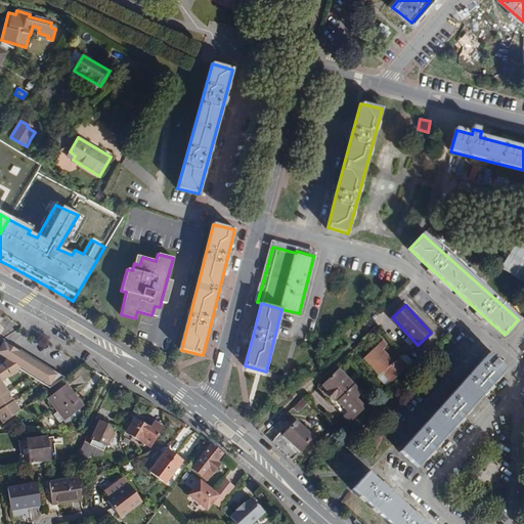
[(363,358),(379,375),(382,372),(391,382),(400,374),(402,375),(408,369),(397,357),(393,361),(383,349),(388,345),(383,340),(363,358)]
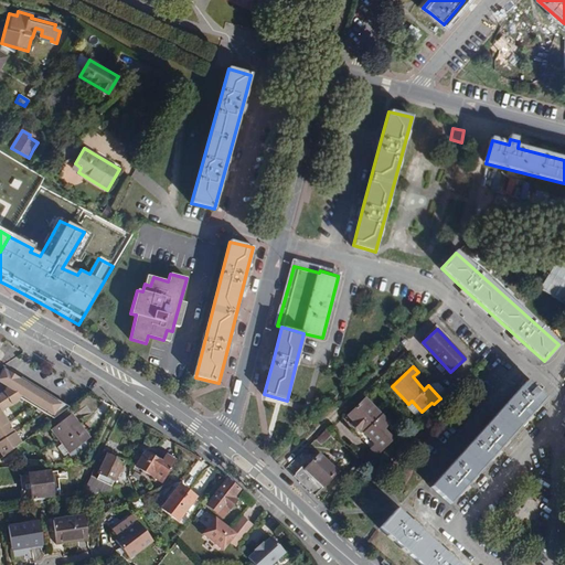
[(54,418),(68,406),(21,377),(19,379),(6,386),(3,388),(6,390),(0,393),(0,454),(2,458),(21,444),(0,411),(16,401),(19,396),(54,418)]
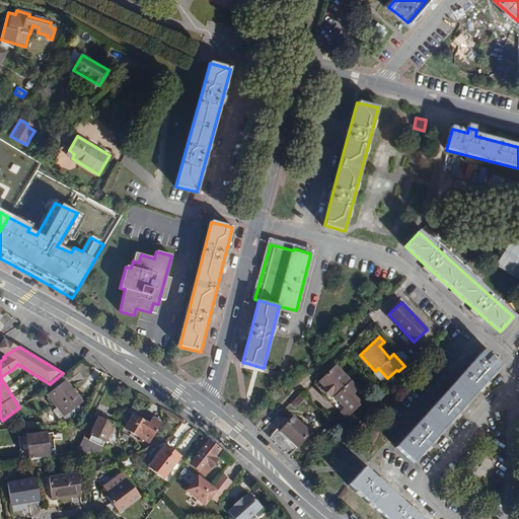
[(484,351),(479,355),(395,447),(413,464),(428,447),(457,415),(487,382),(501,367),(484,351)]
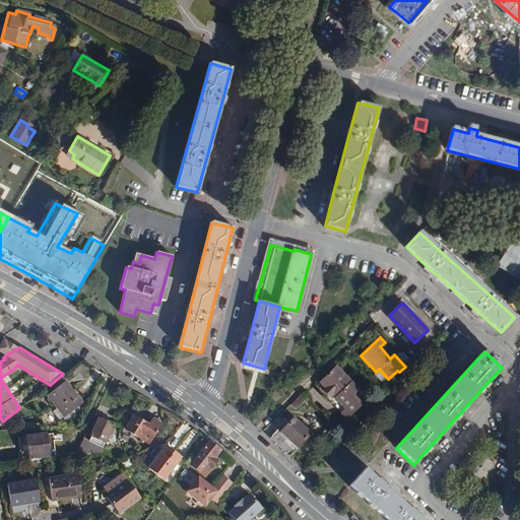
[(327,399),(332,404),(337,399),(346,408),(355,399),(353,397),(359,392),(335,368),(320,382),(325,388),(323,390),(330,396),(327,399)]
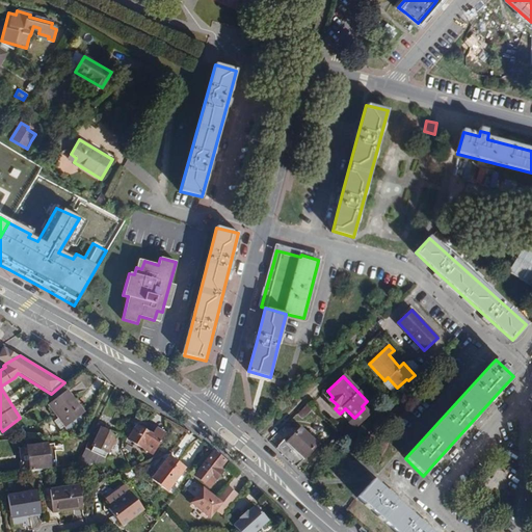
[(49,405),(58,418),(64,427),(68,425),(72,429),(82,421),(79,417),(84,413),(68,391),(49,405)]
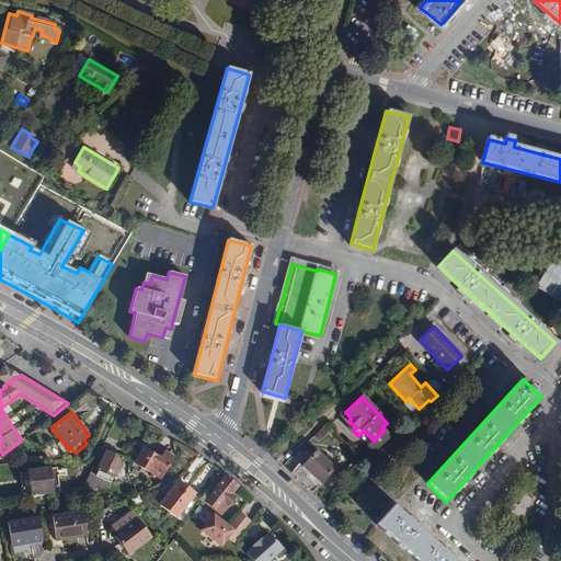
[(135,464),(161,479),(174,458),(165,453),(161,459),(144,449),(135,464)]
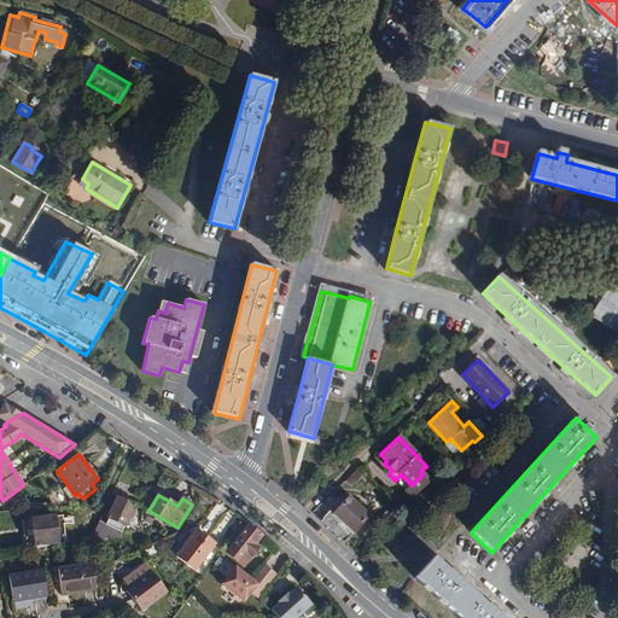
[(106,524),(99,520),(91,541),(122,537),(121,532),(124,525),(126,526),(135,506),(117,497),(106,517),(109,518),(106,524)]
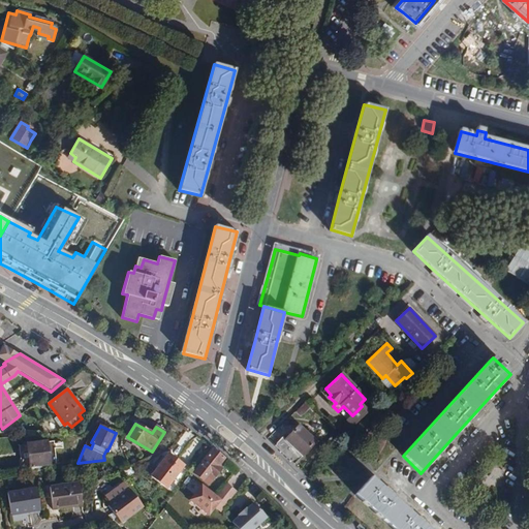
[(275,444),(296,463),(315,442),(299,426),(284,439),(282,436),(275,444)]
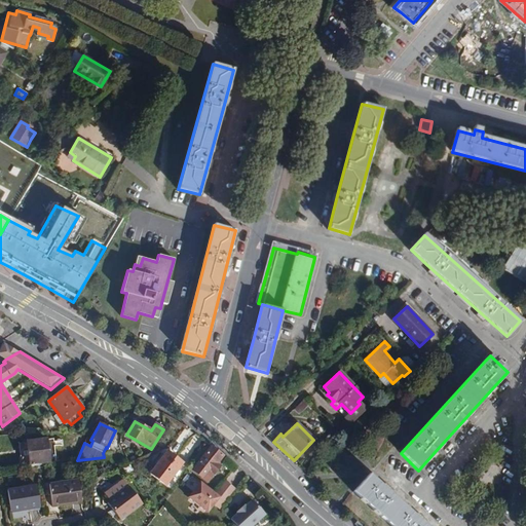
[(30,463),(48,461),(46,440),(27,442),(30,463)]
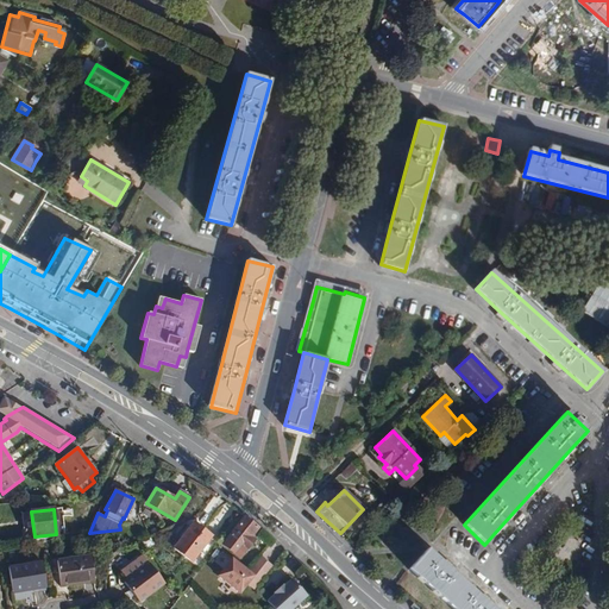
[(258,527),(244,516),(230,534),(223,544),(233,553),(240,544),(248,550),(256,540),(251,535),(258,527)]
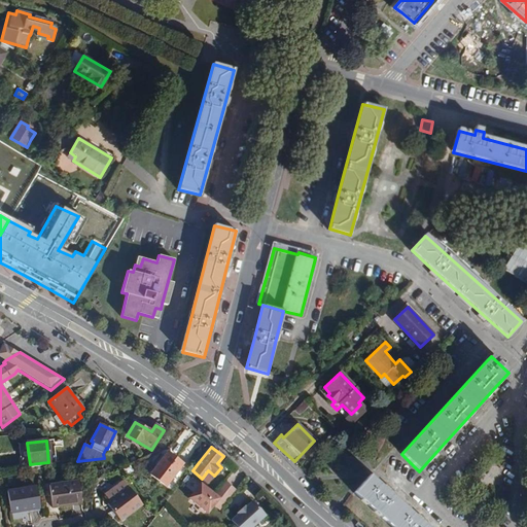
[(0,448),(0,460),(14,460),(14,448),(0,448)]
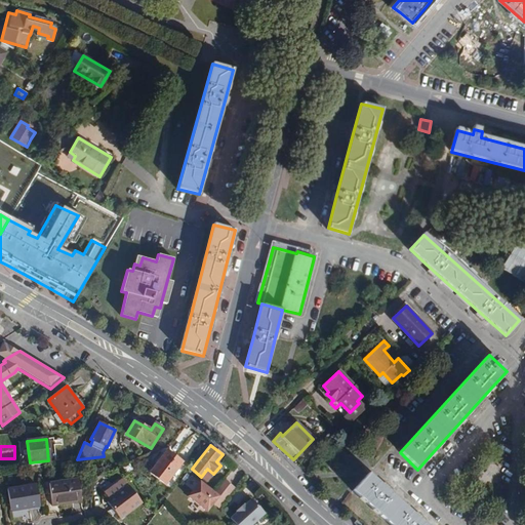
[(165,484),(182,462),(166,451),(150,473),(165,484)]
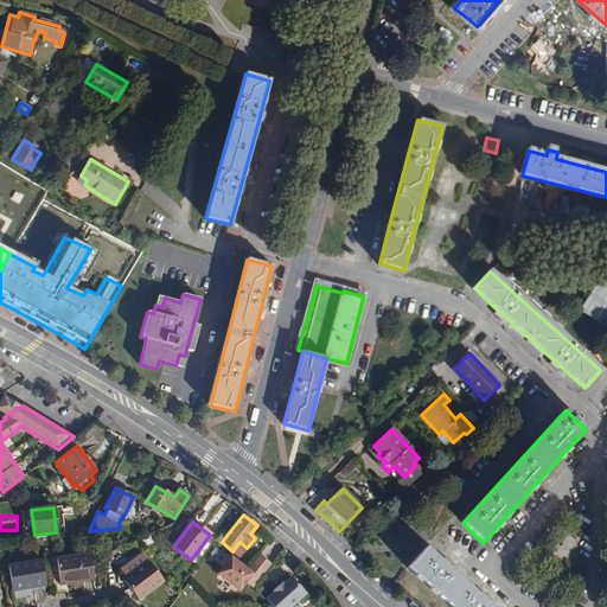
[(408,567),(452,606),(492,606),(483,598),(446,566),(426,547),(408,567)]
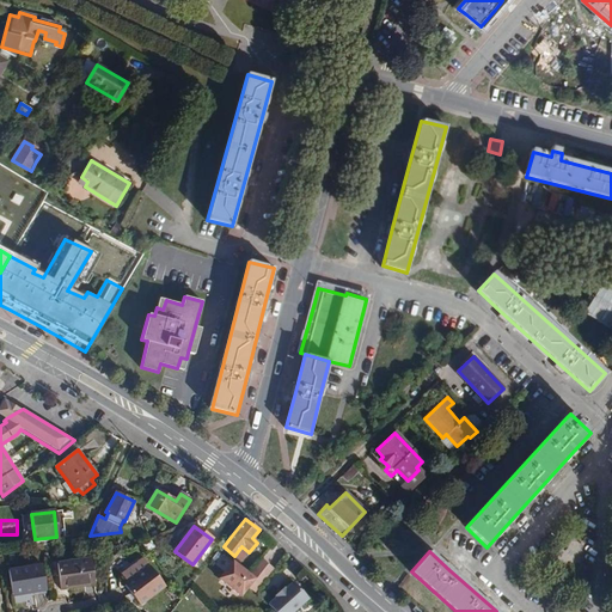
[(61,591),(95,585),(91,560),(57,564),(61,591)]
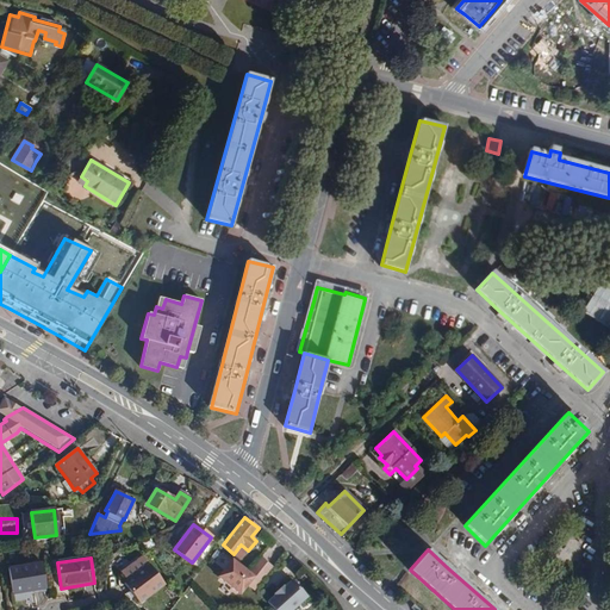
[(230,558),(217,576),(240,592),(253,574),(249,572),(232,559),(230,558)]
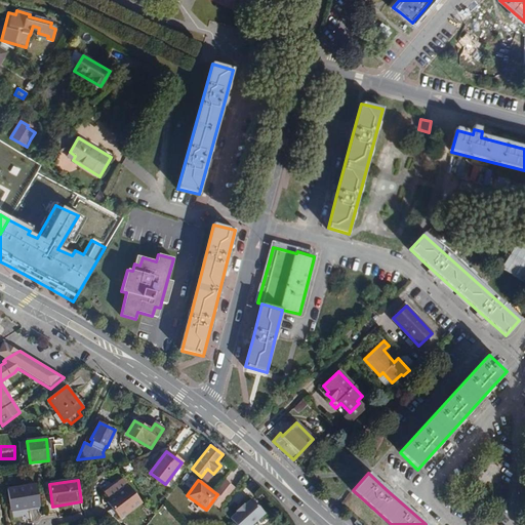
[(11,511),(39,507),(36,485),(7,490),(11,511)]
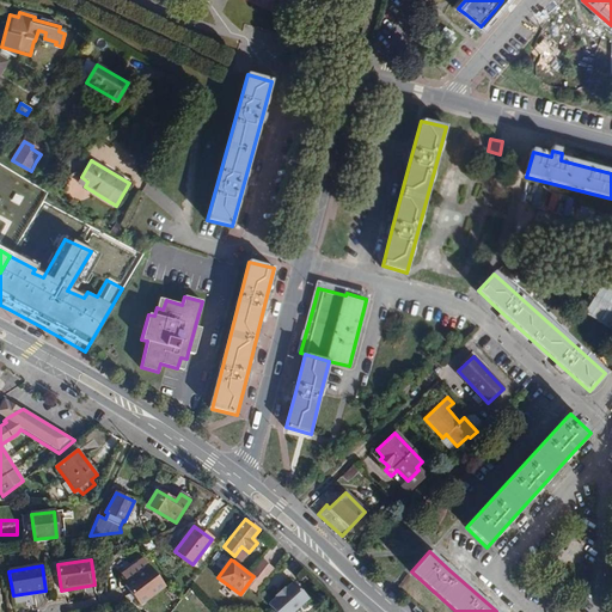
[(140,605),(165,587),(150,567),(126,586),(140,605)]
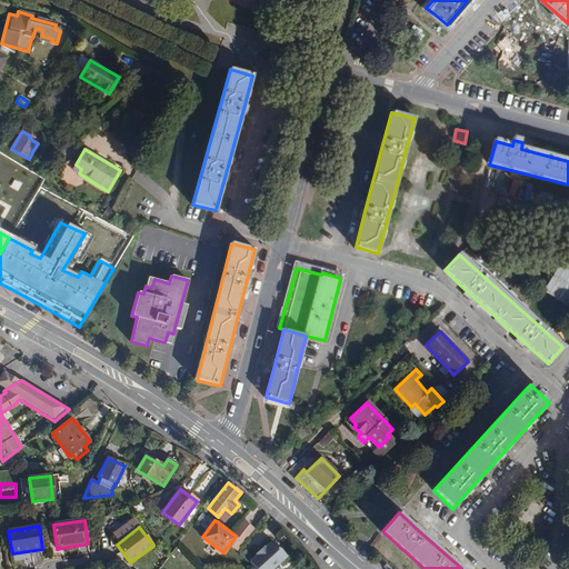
[(255,551),(247,558),(256,566),(258,568),(271,568),(269,566),(283,552),(269,537),(262,543),(255,551)]
